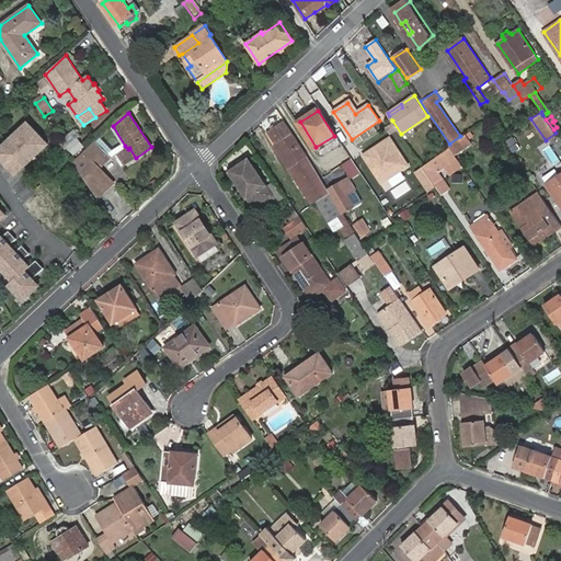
[(301,145),(284,119),(267,130),(276,142),(292,165),(316,202),(319,199),(332,220),(342,214),(330,193),(329,193),(307,158),(308,156),(301,145)]
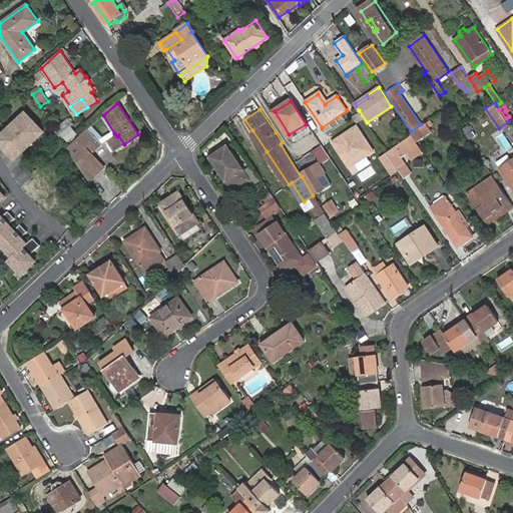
[(46,132),(27,113),(0,139),(0,141),(18,160),(46,132)]
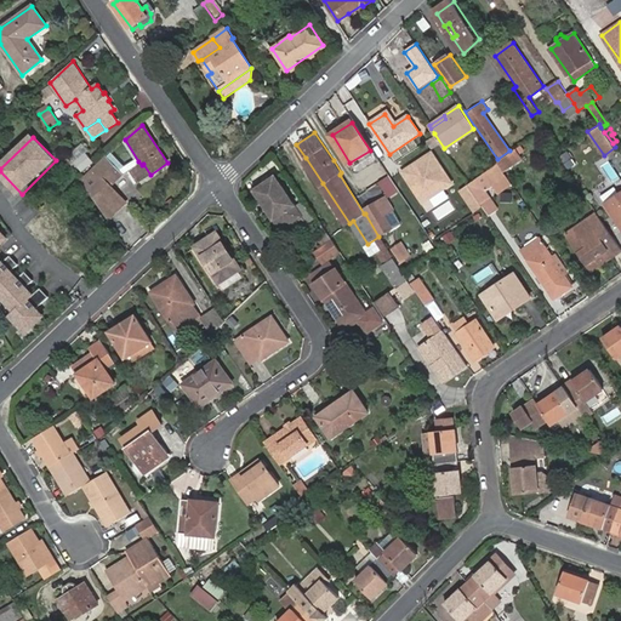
[(68,155),(84,171),(96,160),(80,144),(68,155)]
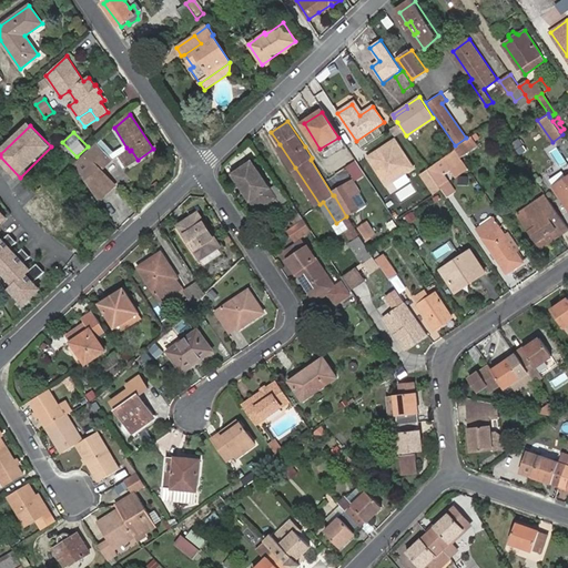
[(472,137),(467,140),(472,148),(477,144),(472,137)]
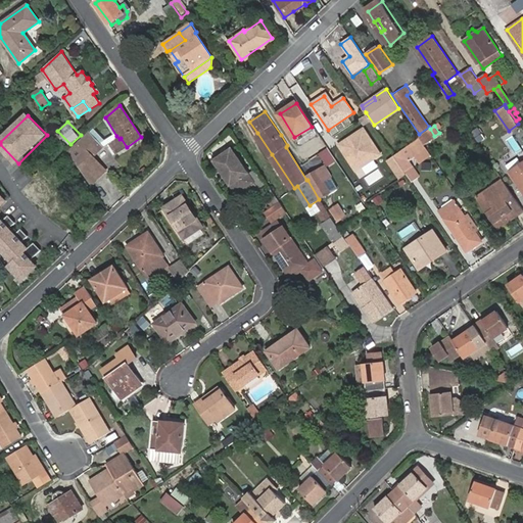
[(472,132),(479,143),(487,138),(480,127),(472,132)]
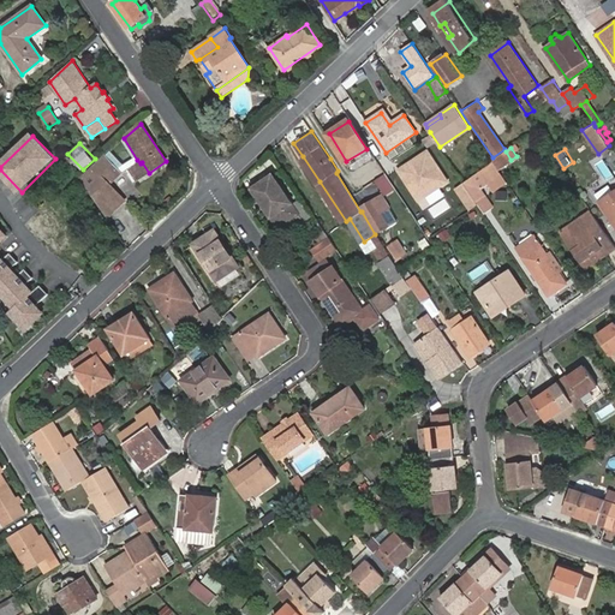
[(448,181),(428,151),(406,166),(404,177),(416,193),(425,196),(448,181)]
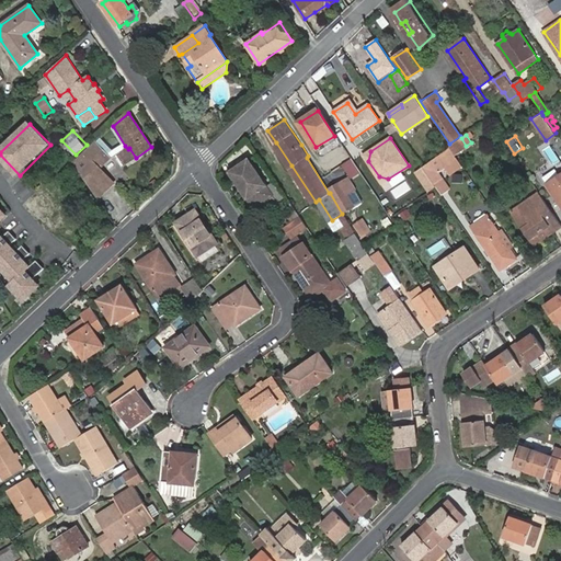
[(461,138),(449,147),(449,148),(454,155),(466,146),(461,138)]
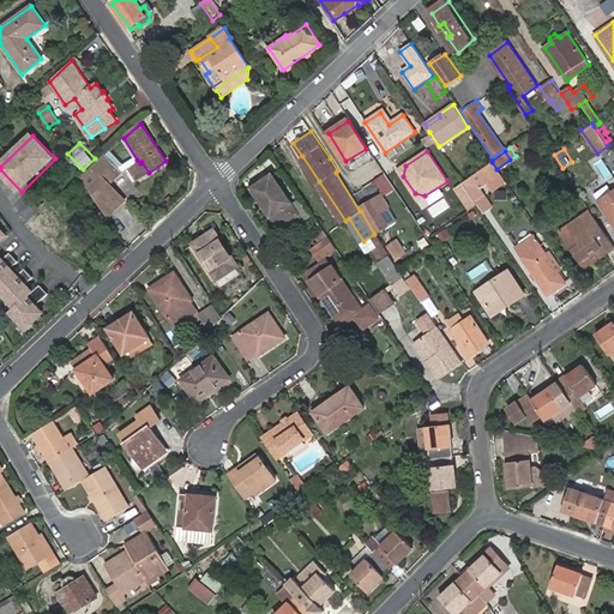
[(314,184),(319,181),(302,156),(298,158),(314,184)]
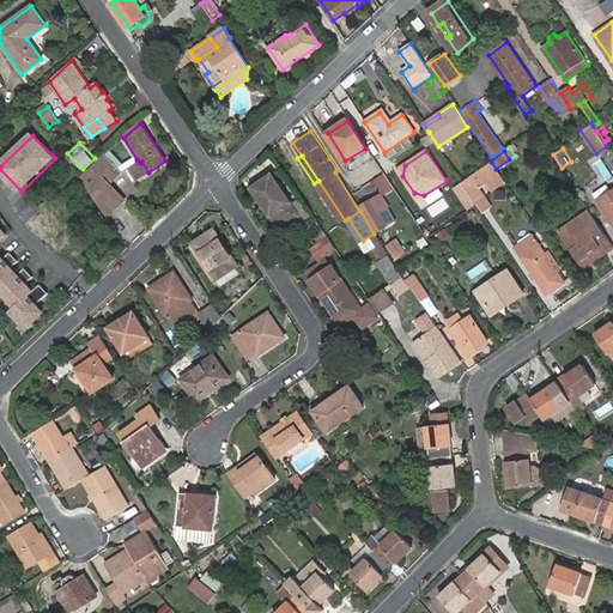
[(121,174),(104,157),(82,177),(108,217),(125,200),(109,186),(121,174)]
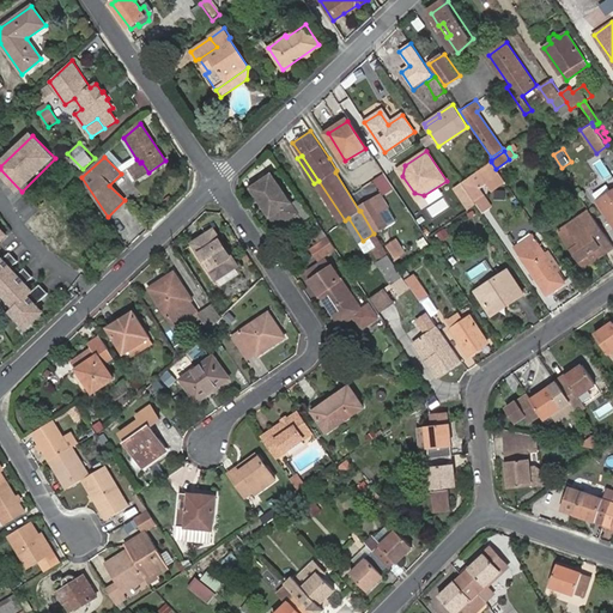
[(137,159),(127,165),(137,181),(149,173),(141,162),(140,163),(137,159)]
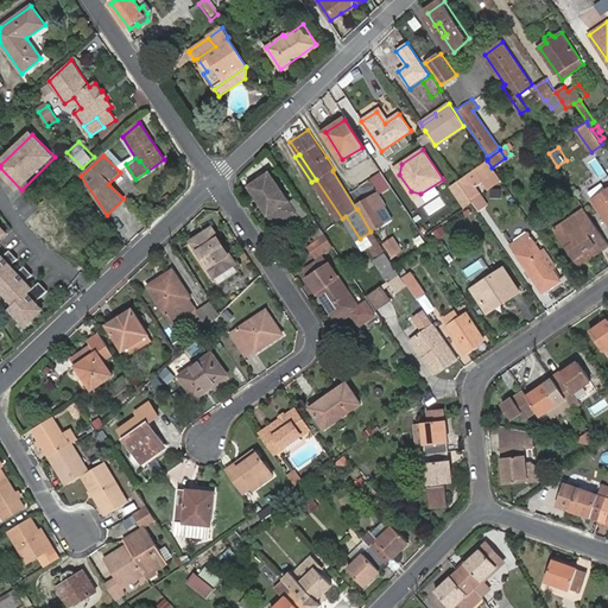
[(487,160),(482,164),(458,179),(469,197),(479,191),(475,185),(489,175),(495,171),(492,168),(487,160)]
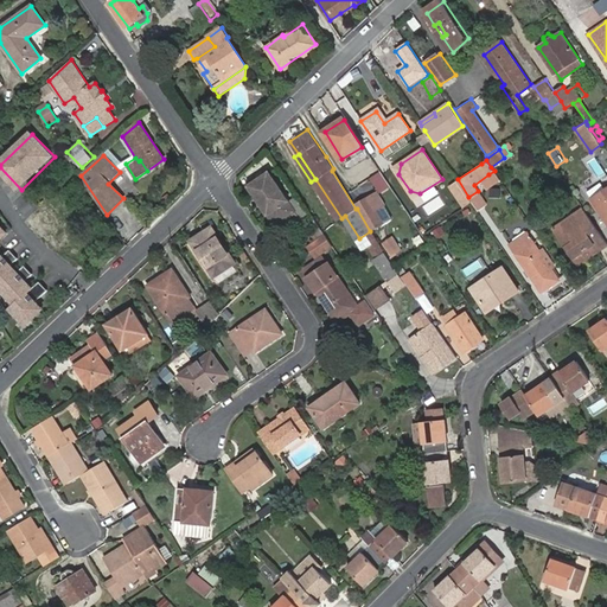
[(383,173),(372,178),(378,193),(390,189),(383,173)]
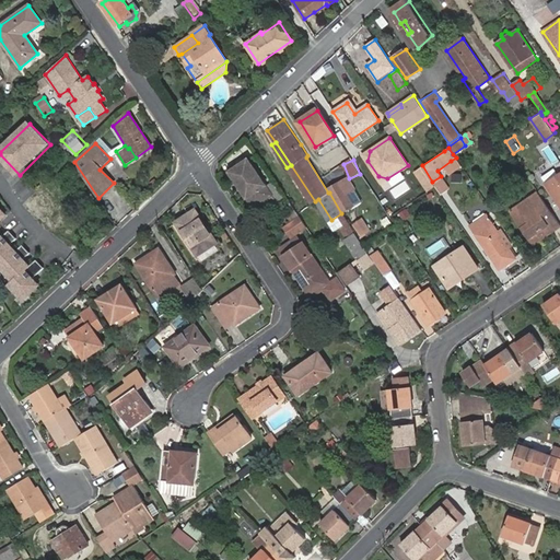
[(228,173),(252,208),(269,196),(245,161),(228,173)]
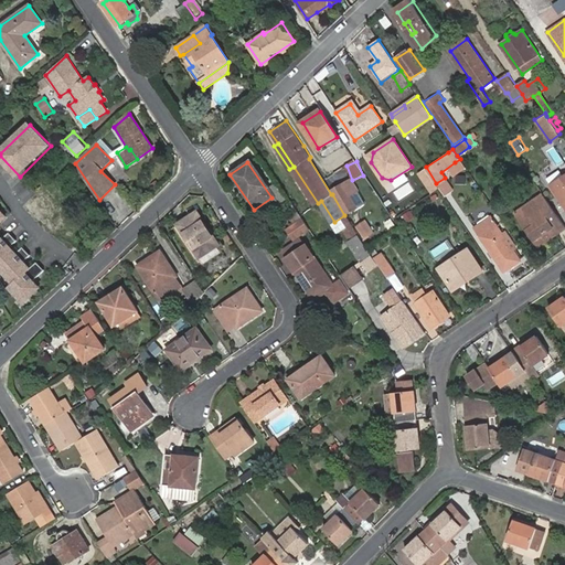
[(315,205),(318,203),(294,167),(289,169),(315,205)]
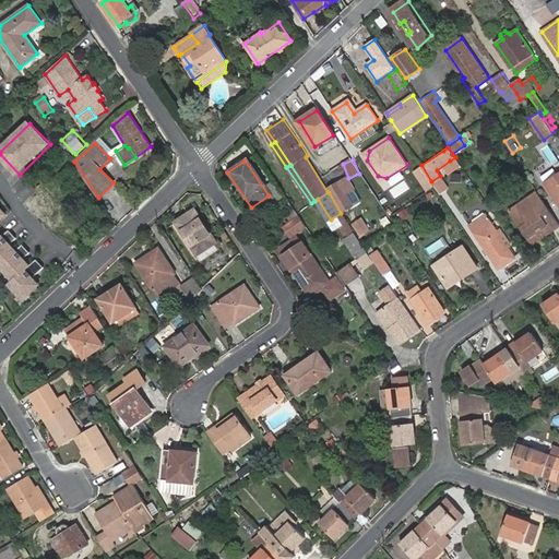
[(542,177),(558,202),(558,173),(558,175),(554,168),(542,177)]
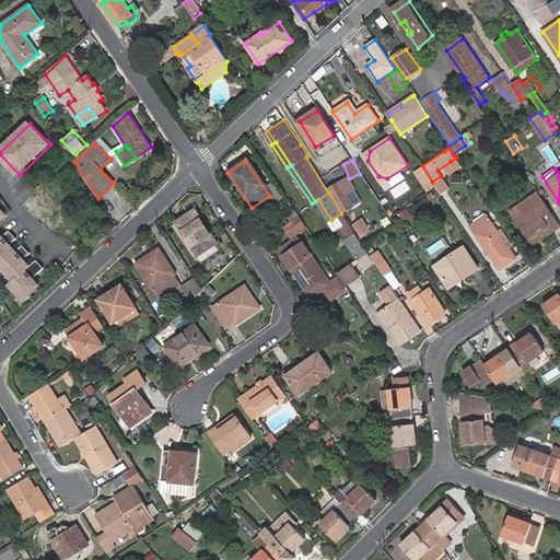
[(352,187),(348,179),(339,184),(329,190),(342,214),(353,208),(345,191),(352,187)]
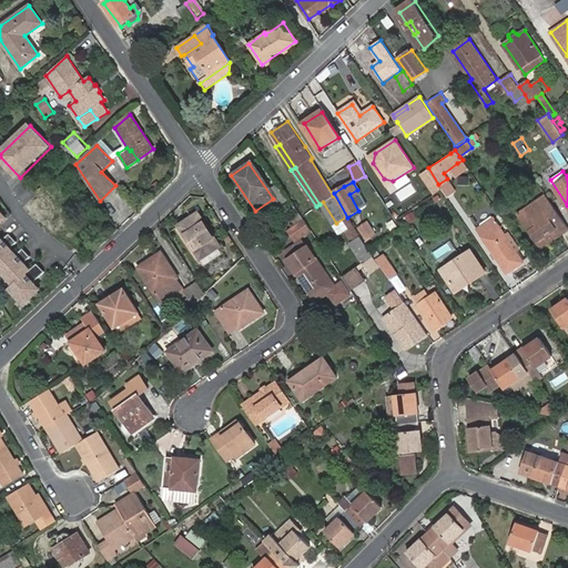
[(21,209),(41,229),(66,206),(44,185),(21,209)]
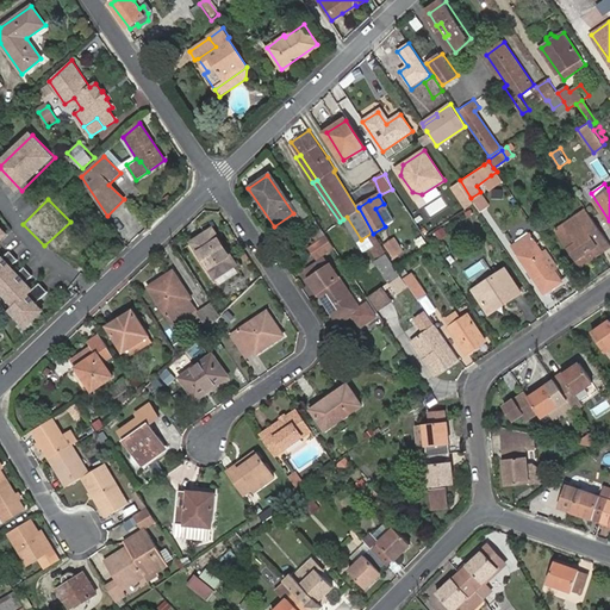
[(609,242),(586,207),(556,226),(582,263),(609,244),(609,242)]
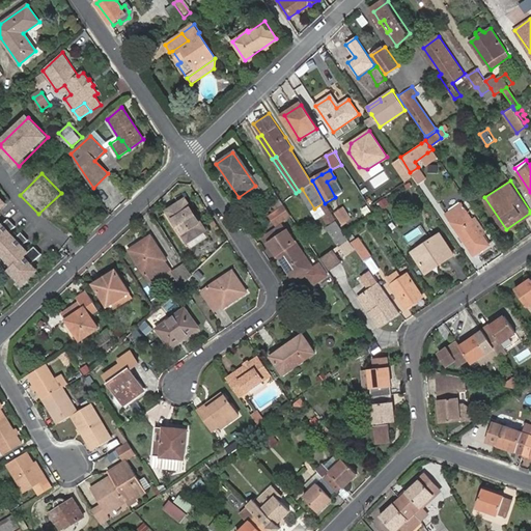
[(167,211),(187,241),(203,229),(185,199),(167,211)]
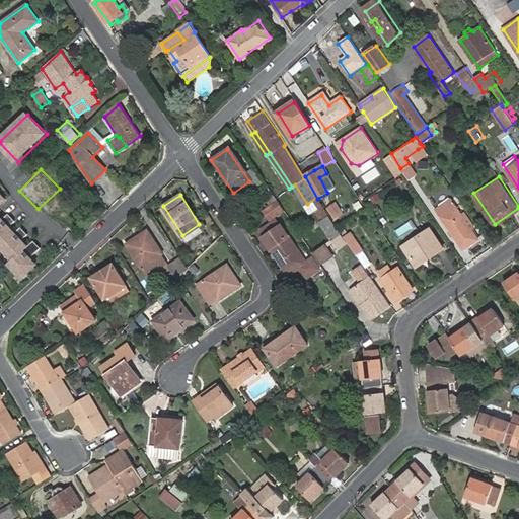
[(276,201),(263,210),(269,219),(283,210),(276,201)]
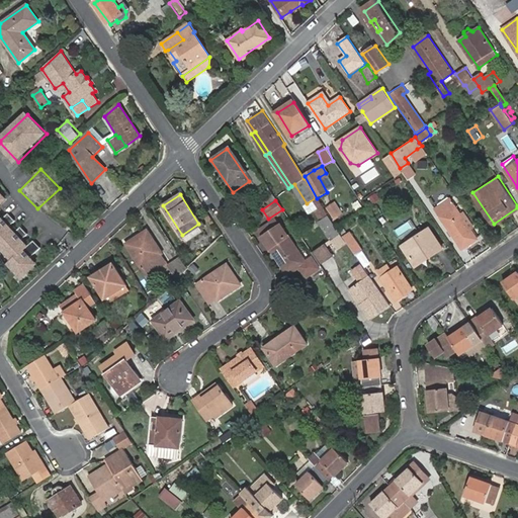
[(326,207),(335,221),(344,213),(336,201),(326,207)]
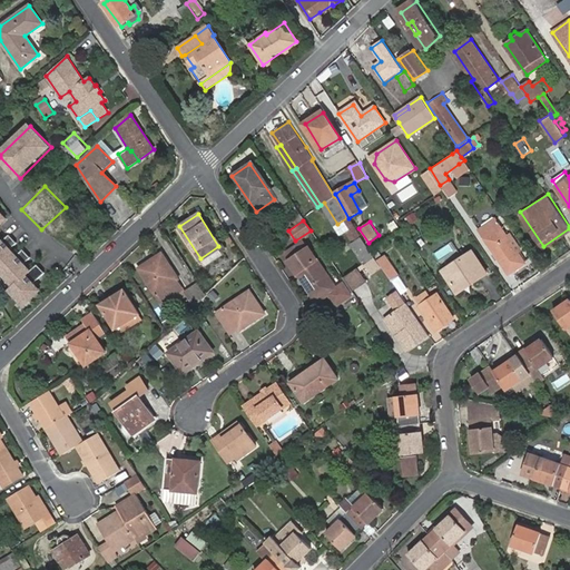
[(482,237),(493,253),(495,251),(499,255),(495,257),(507,273),(523,262),(499,226),(482,237)]
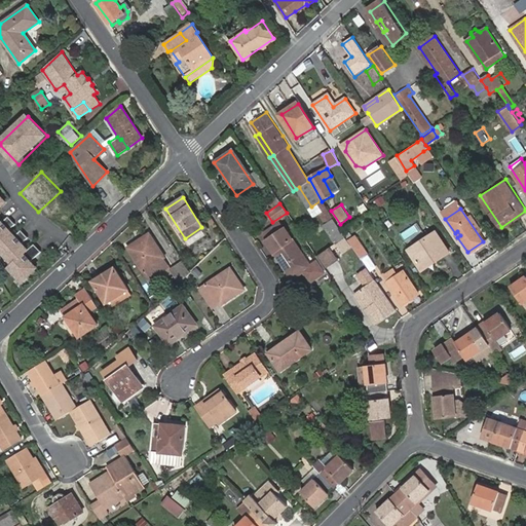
[(10,218),(0,227),(0,248),(15,264),(10,268),(24,283),(35,271),(28,264),(42,251),(10,218)]
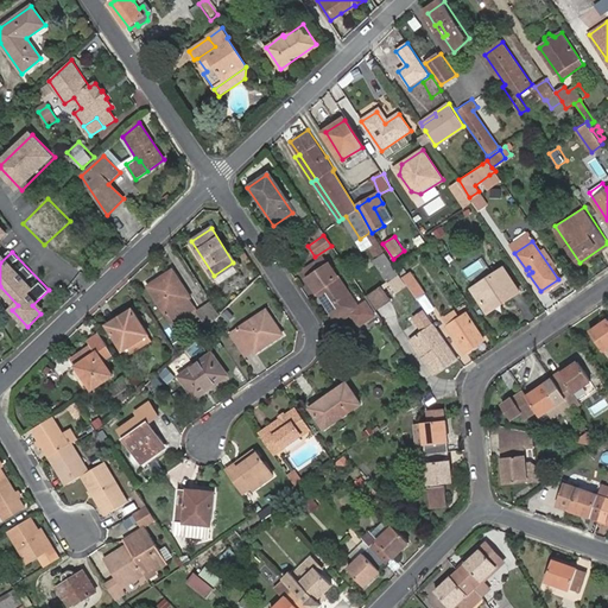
[(379,285),(398,273),(386,254),(367,266),(379,285)]
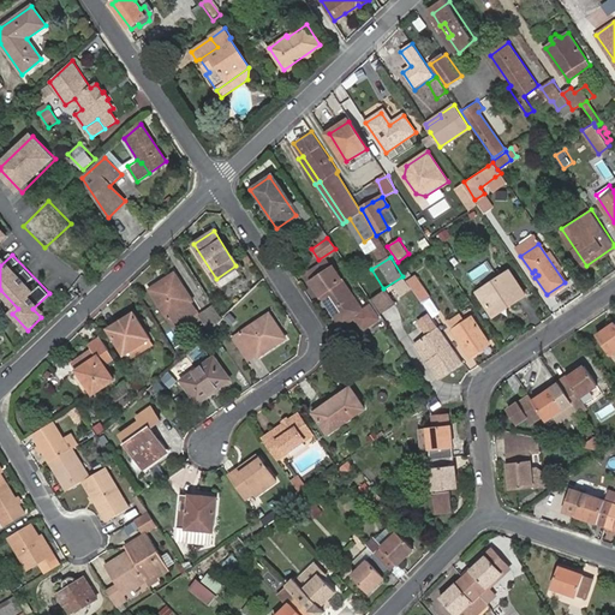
[(306,273),(311,281),(332,267),(327,260),(306,273)]
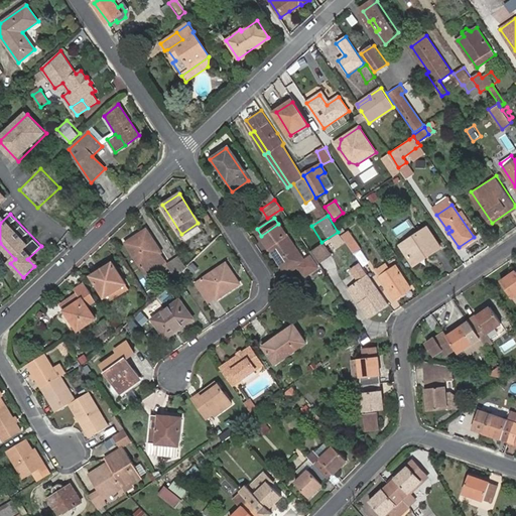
[(400,241),(416,229),(409,219),(393,230),(400,241)]
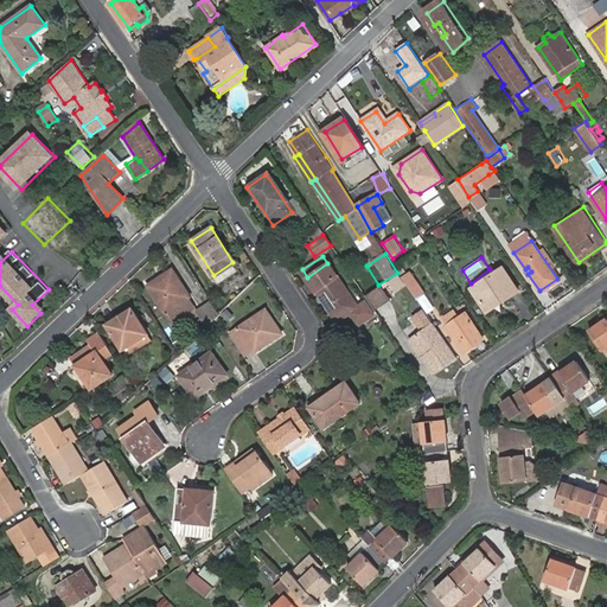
[(350,313),(358,325),(374,314),(364,301),(357,307),(327,263),(307,278),(337,321),(350,313)]
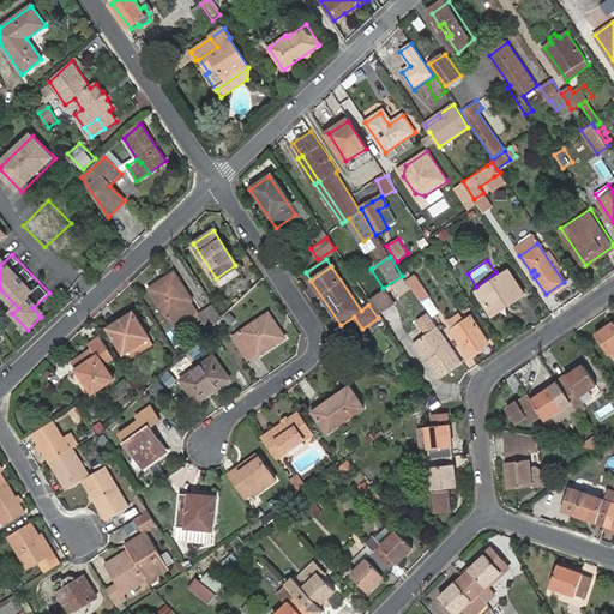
[(238,269),(221,281),(224,287),(241,274),(238,269)]
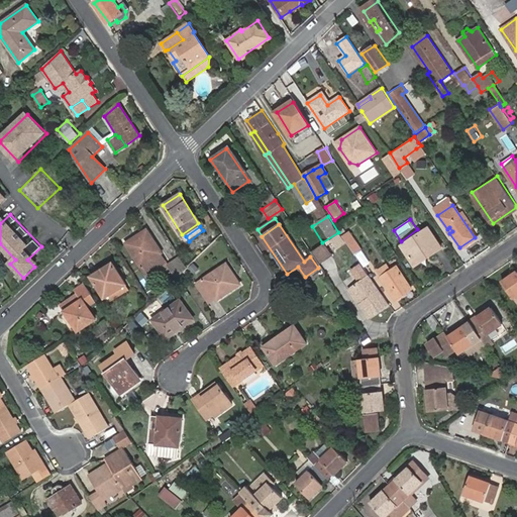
[(401,243),(411,260),(423,251),(425,254),(439,245),(426,226),(401,243)]
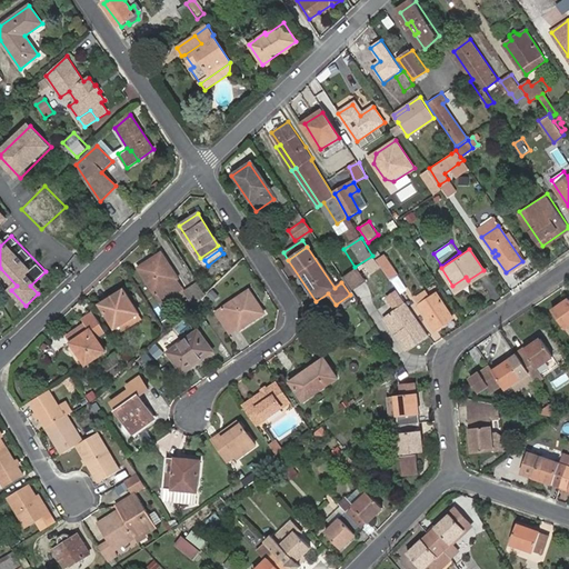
[(138,267),(159,300),(179,288),(173,280),(177,278),(161,252),(138,267)]
